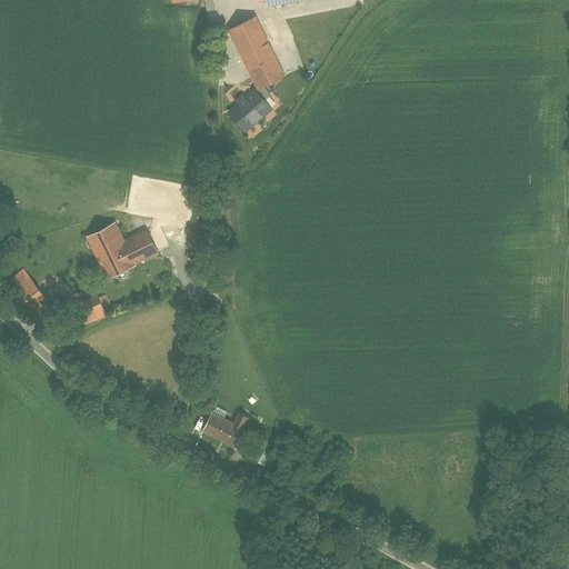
[(213,0),(203,0),(207,11),(216,10),(213,0)]
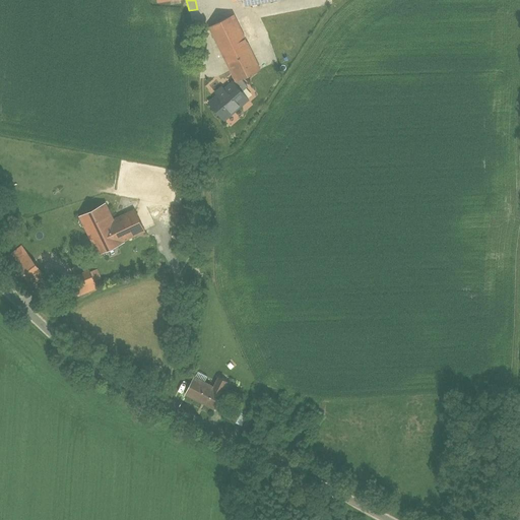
[(263,69),(238,14),(212,26),(238,81),(263,69)]
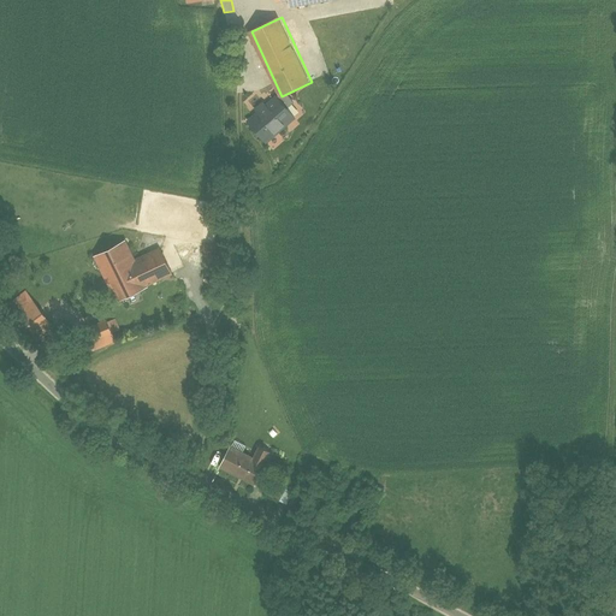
[(248,122),(268,144),(296,118),(277,96),(267,105),(264,101),(255,108),(258,112),(248,122)]
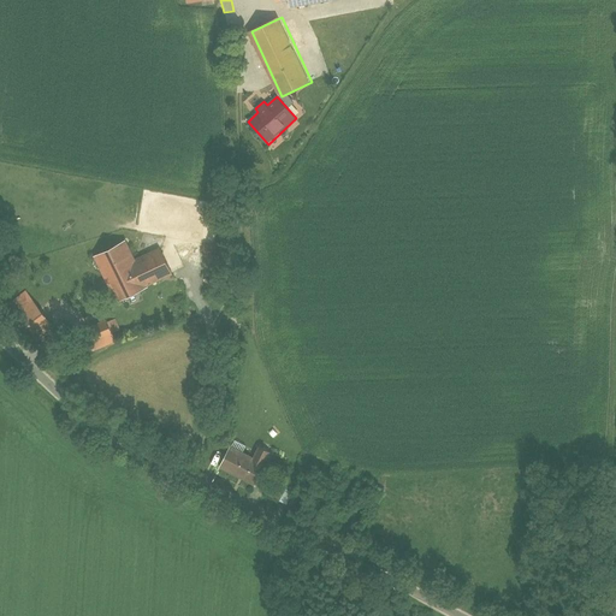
[(273,149),(285,141),(280,136),(270,144),(273,149)]
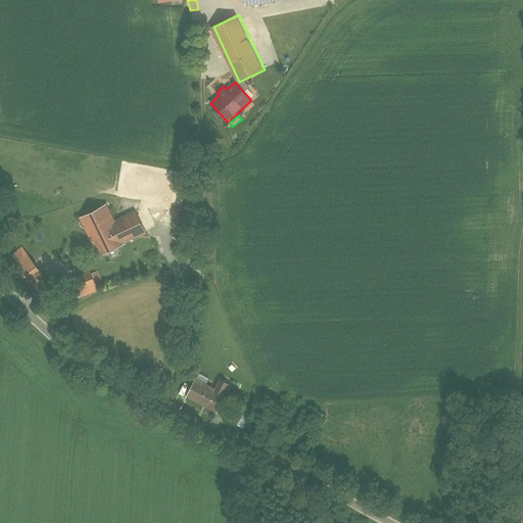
[(110,204),(81,218),(91,241),(98,257),(128,244),(128,242),(147,233),(137,210),(116,219),(110,204)]
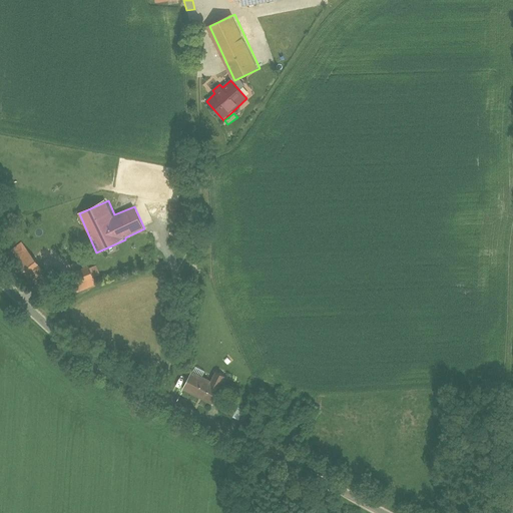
[(32,283),(48,275),(42,264),(26,272),(32,283)]
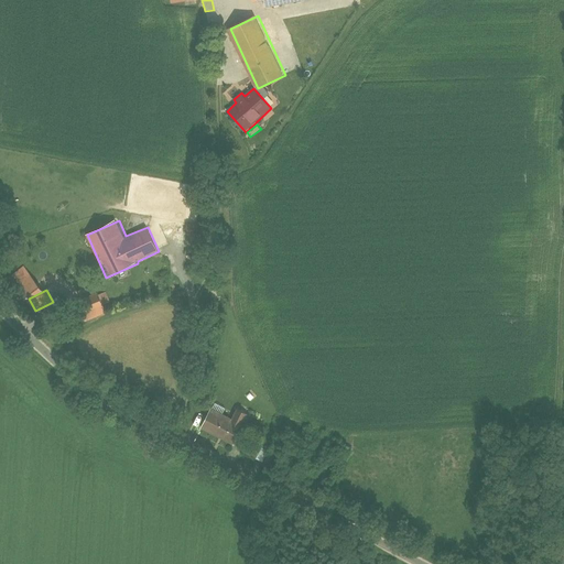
[(102,303),(98,292),(89,296),(94,306),(102,303)]
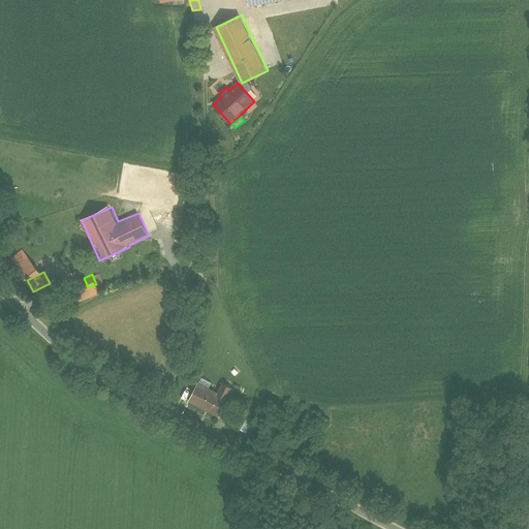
[(197,384),(190,398),(221,414),(232,394),(236,389),(225,383),(219,396),(197,384)]
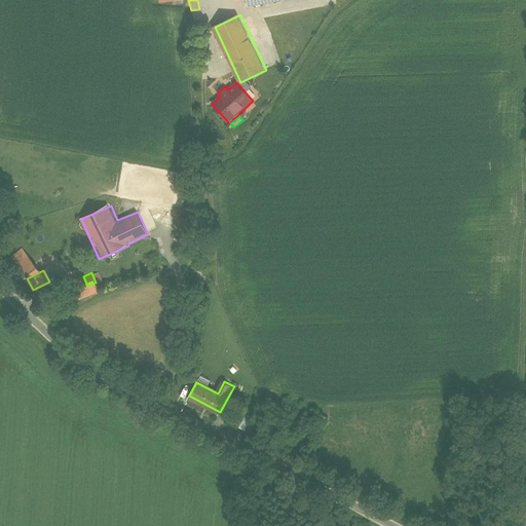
[(232,410),(226,422),(238,428),(245,416),(232,410)]
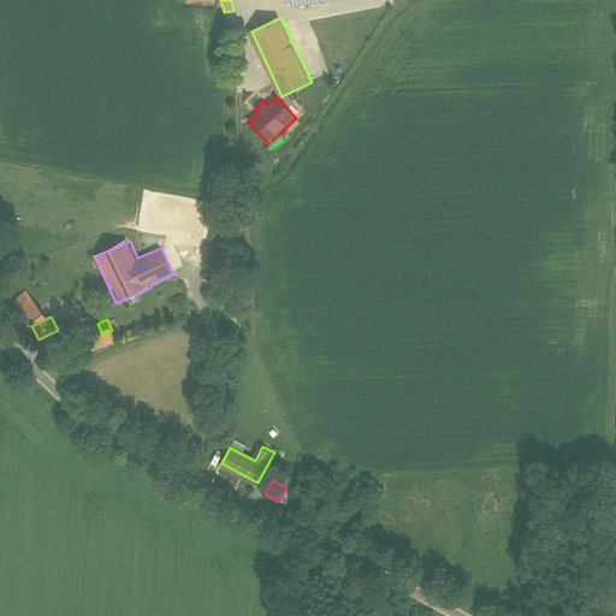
All buildings are outlined.
